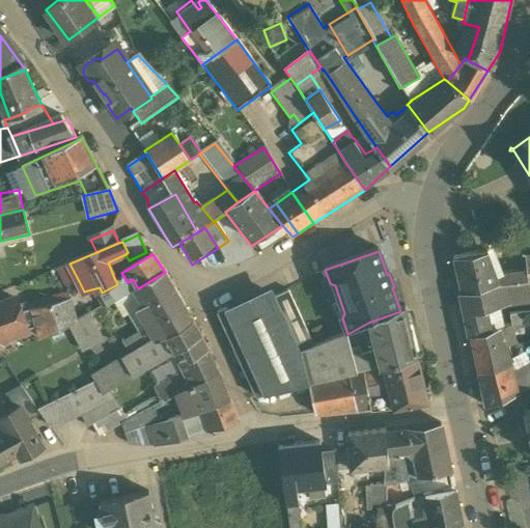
[(477,256),(453,260),(462,296),(494,288),(492,278),(487,255),(477,256)]
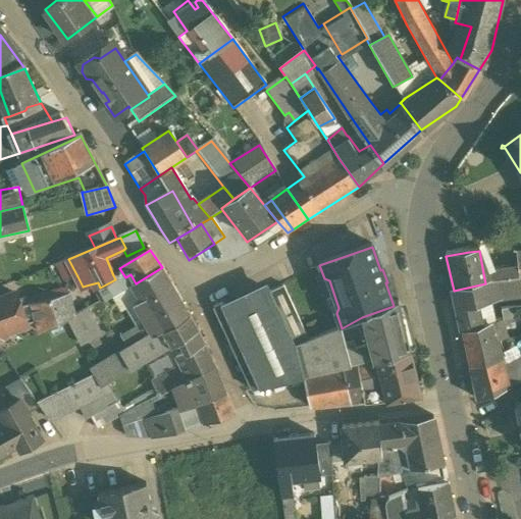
[(496,271),(483,273),(485,283),(491,282),(520,277),(520,254),(491,251),(496,271)]
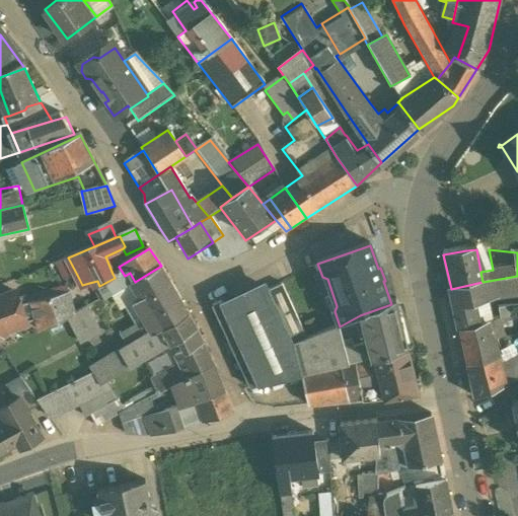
[(63,281),(77,275),(68,258),(55,263),(63,281)]
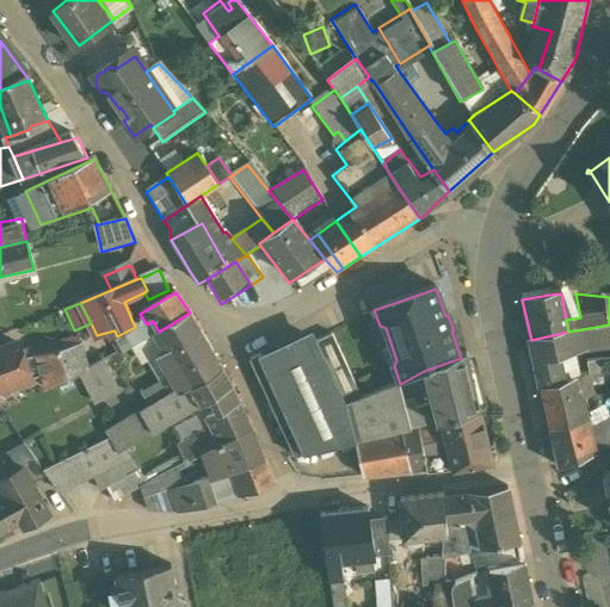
[(214,352),(190,313),(159,332),(180,371),(190,389),(193,386),(223,369),(214,352)]
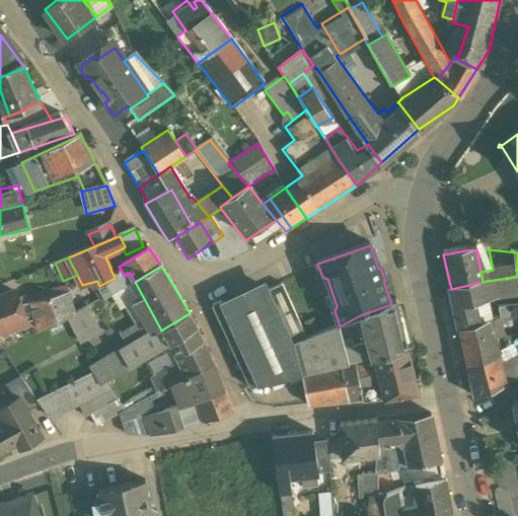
[(114,294),(135,282),(130,273),(125,276),(121,270),(113,274),(115,278),(99,286),(97,281),(89,283),(99,301),(111,296),(114,294)]
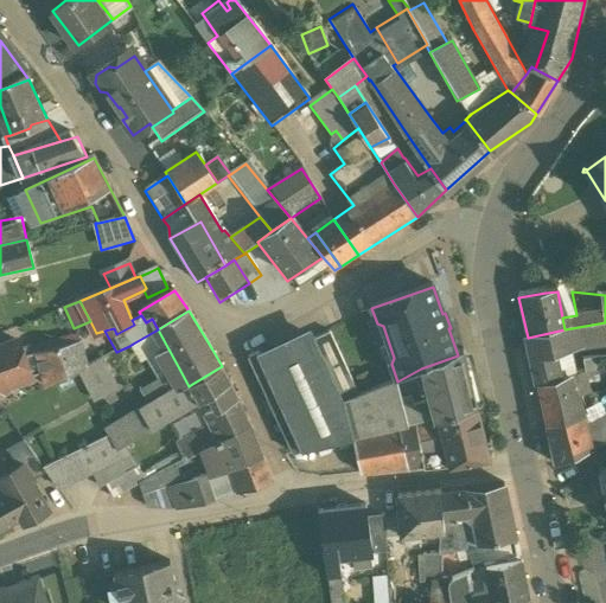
[(605,322),(572,328),(565,329),(574,355),(605,351),(605,322)]
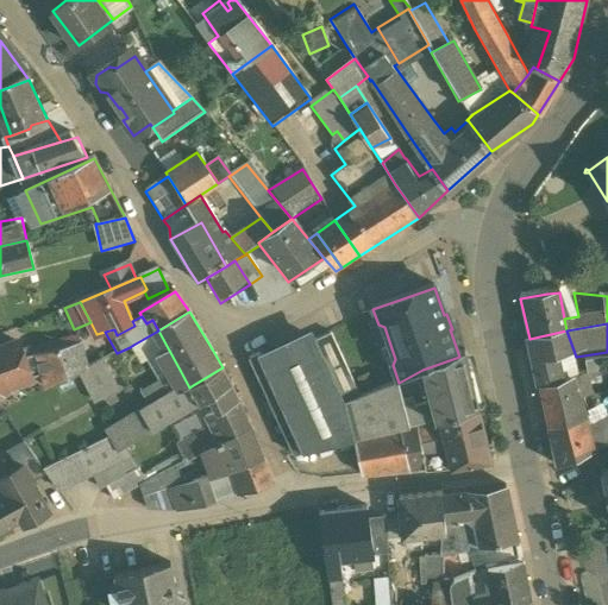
[(146,361),(158,383),(180,370),(158,331),(133,345),(130,347),(140,366),(146,361)]
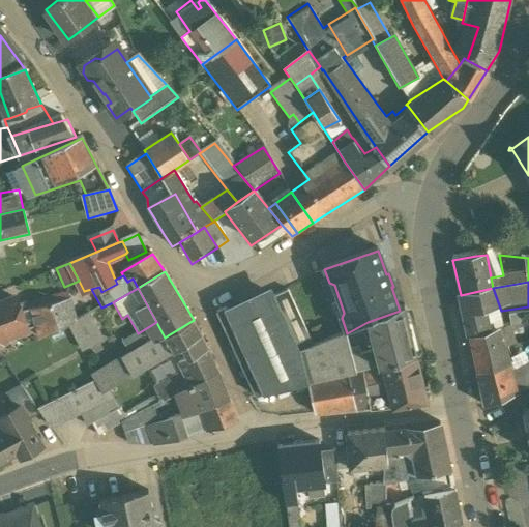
[(461,295),(470,339),(497,331),(506,328),(505,324),(501,311),(493,288),(461,295)]
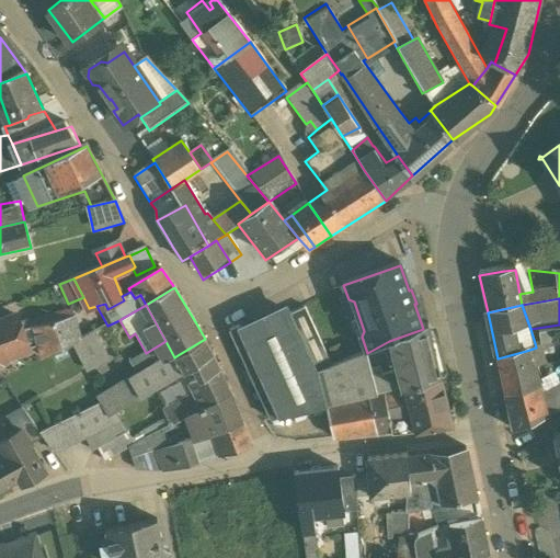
[(18,316),(0,322),(0,360),(4,363),(10,356),(29,350),(29,349),(22,329),(18,316)]
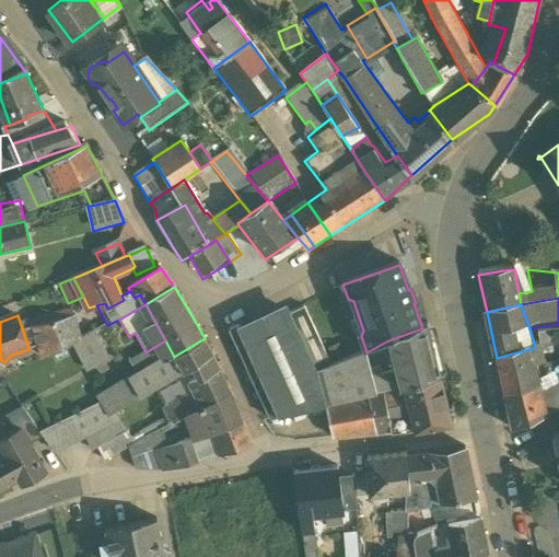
[(317,373),(291,316),(244,337),(240,327),(230,332),(271,422),(326,408),(317,373)]
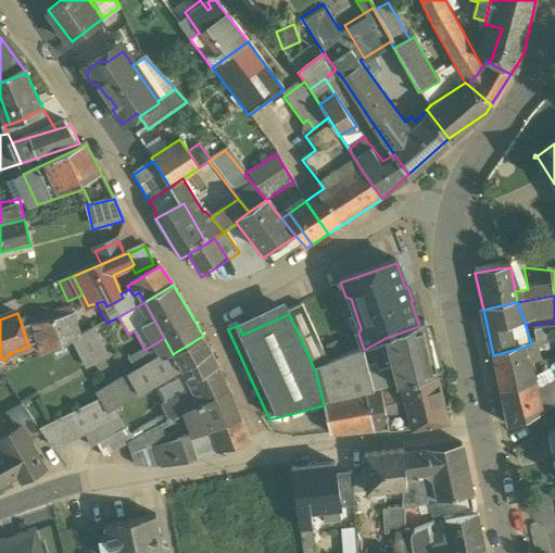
[(42,348),(62,340),(55,318),(35,323),(40,341),(42,348)]
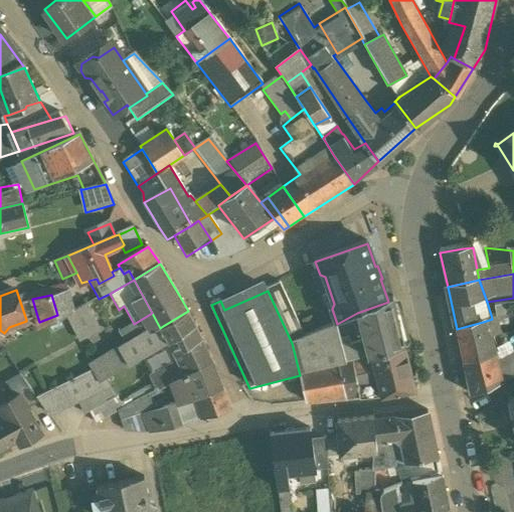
[(37,316),(32,299),(20,302),(26,320),(37,316)]
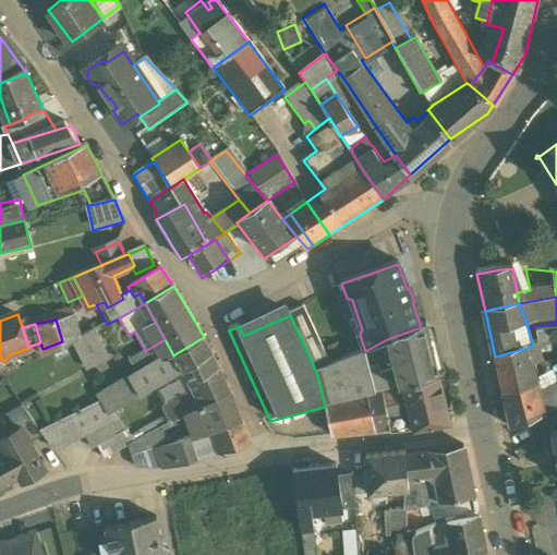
[(421,327),(387,339),(392,362),(400,388),(403,388),(440,378),(426,325),(421,327)]
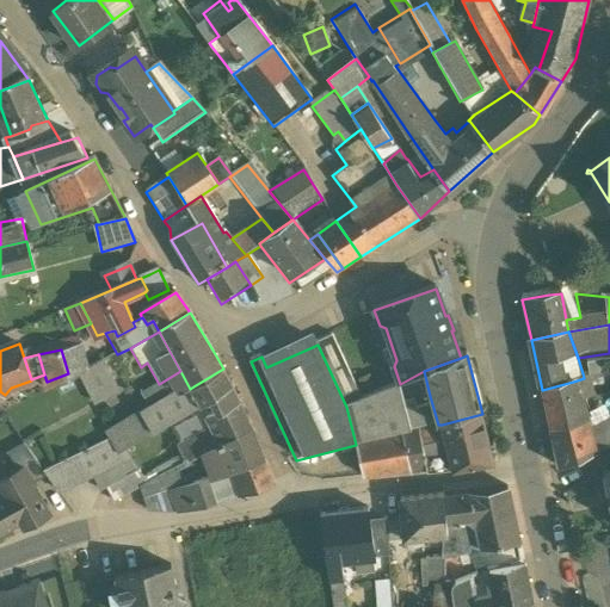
[(78,375),(94,407),(119,394),(104,361),(78,375)]
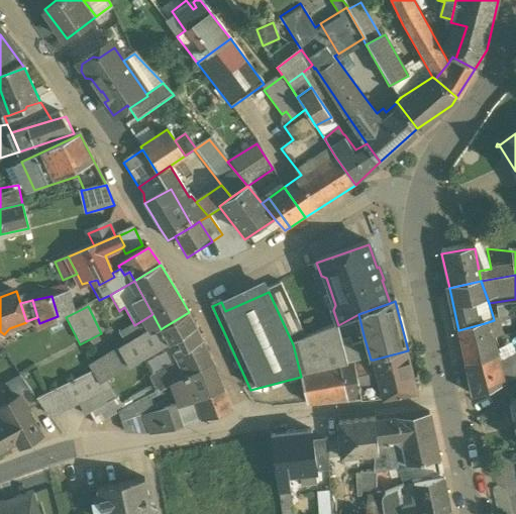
[(497,309),(498,320),(510,319),(509,308),(497,309)]
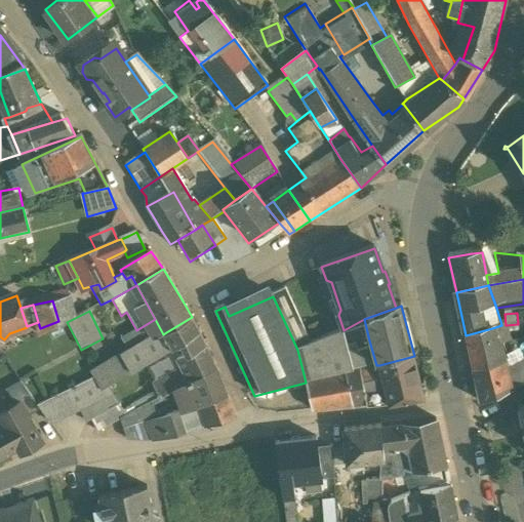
[(200,333),(192,317),(166,332),(175,349),(182,345),(188,357),(180,361),(185,371),(174,375),(179,390),(217,370),(200,333)]
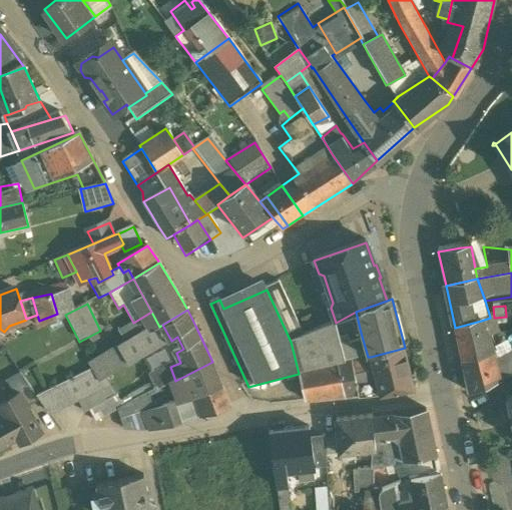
[(118,331),(126,346),(159,327),(151,312),(133,323),(118,331)]
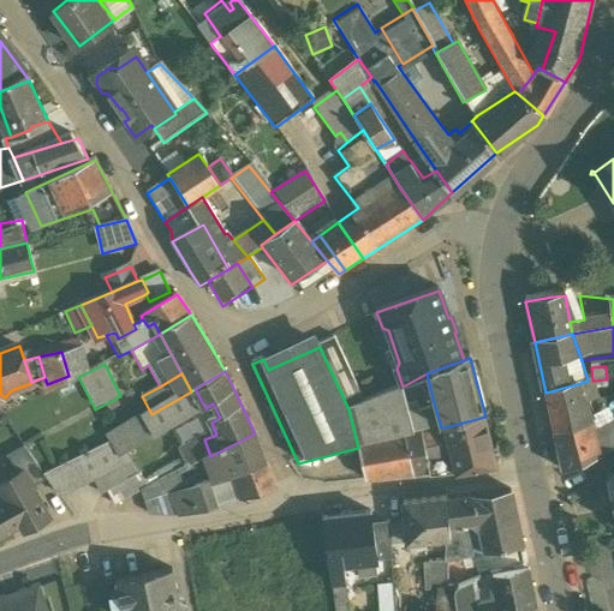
[(592,381),(588,381),(577,384),(583,403),(600,401),(592,381)]
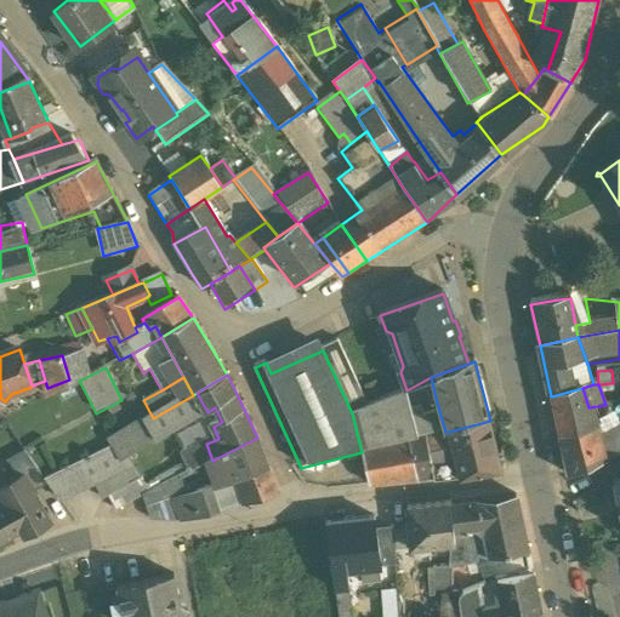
[(551,396),(550,396),(559,439),(596,430),(589,407),(582,388),(551,396)]
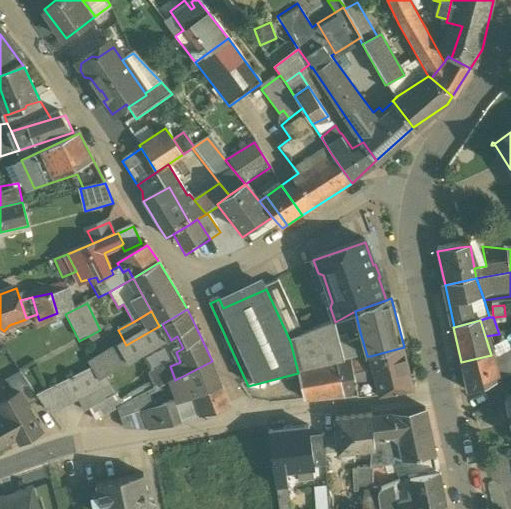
[(335,322),(290,341),(298,373),(345,361),(339,337),(335,322)]
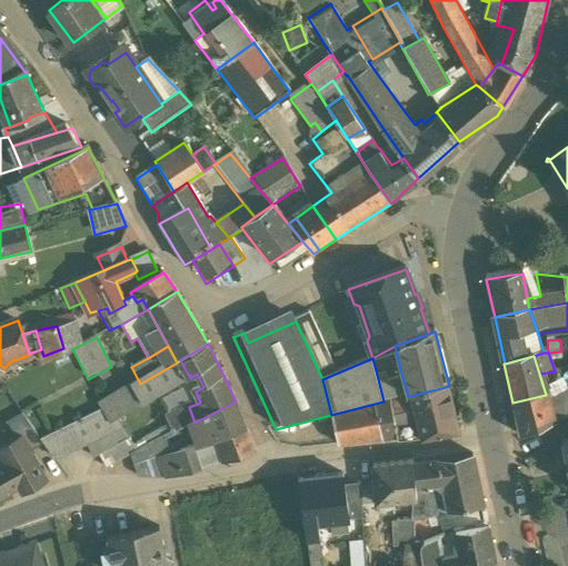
[(108,409),(113,424),(119,420),(187,380),(177,363),(140,384),(106,405),(108,409)]
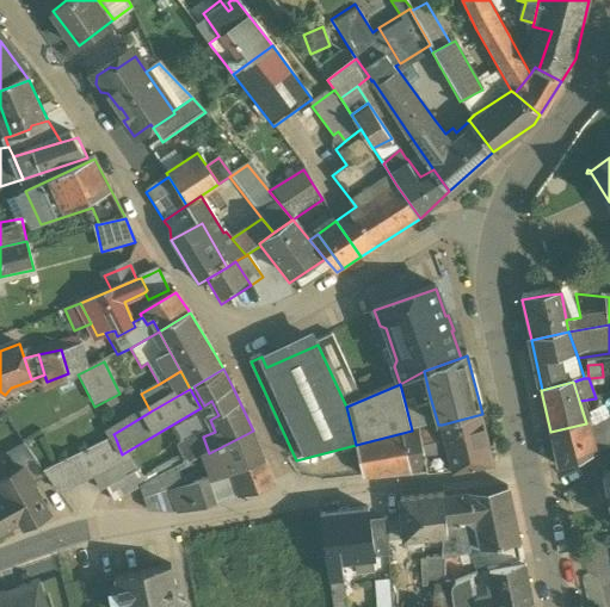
[(430,396),(405,402),(412,431),(419,429),(438,425),(430,396)]
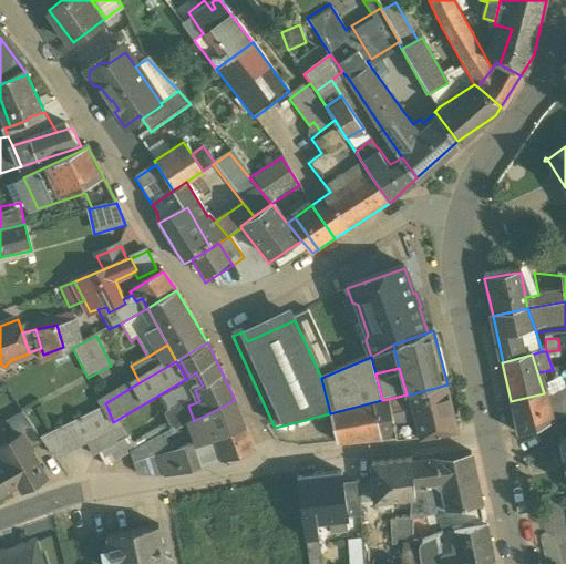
[(448,385),(410,395),(417,421),(394,423),(397,441),(421,439),(421,440),(459,433),(448,385)]
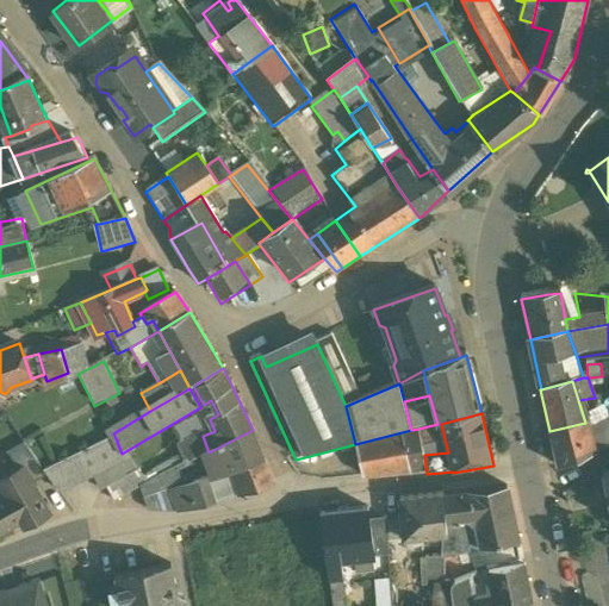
[(585,423),(550,431),(557,469),(596,455),(608,448),(608,420),(589,431),(585,423)]
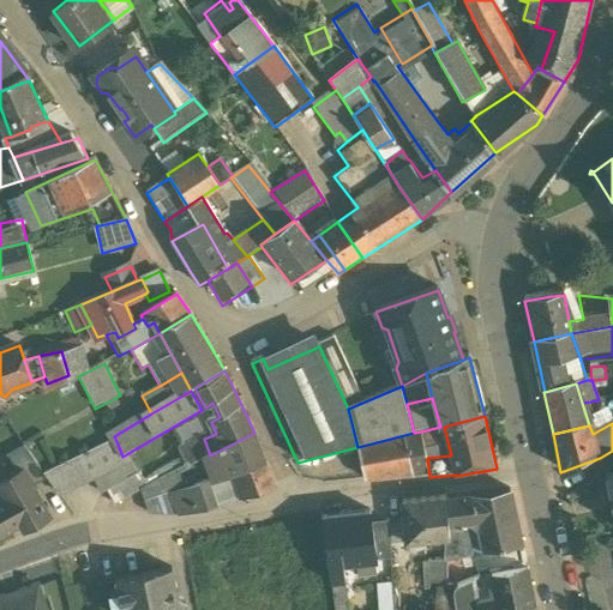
[(358,447),(366,483),(413,475),(414,479),(430,477),(427,458),(421,432),(414,433),(358,447)]
